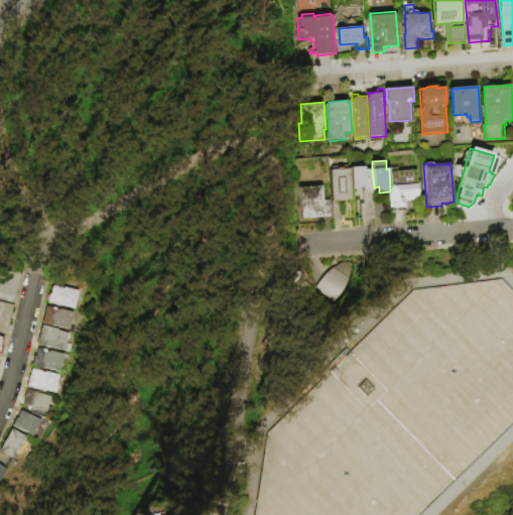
[(352,168),(364,167),(364,164),(371,164),(371,169),(372,169),(374,187),(376,220),(363,221),(362,205),(364,205),(363,187),(353,188),(352,168)]
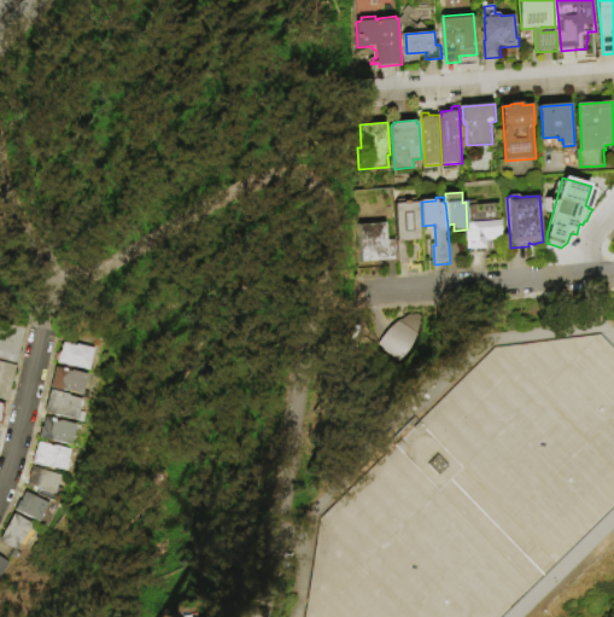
[(468,225),(467,207),(467,202),(477,201),(478,205),(498,204),(501,223),(502,240),(486,240),(487,249),(486,249),(486,254),(471,254),(471,250),(471,249),(468,249),(467,233),(469,233),(468,225)]
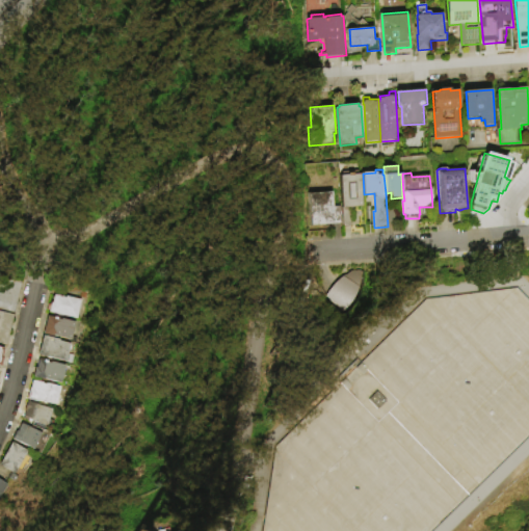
[(343,208),(341,177),(348,176),(348,175),(354,174),(354,176),(362,175),(364,207),(351,208),(352,228),(345,228),(345,227),(344,227),(343,208)]
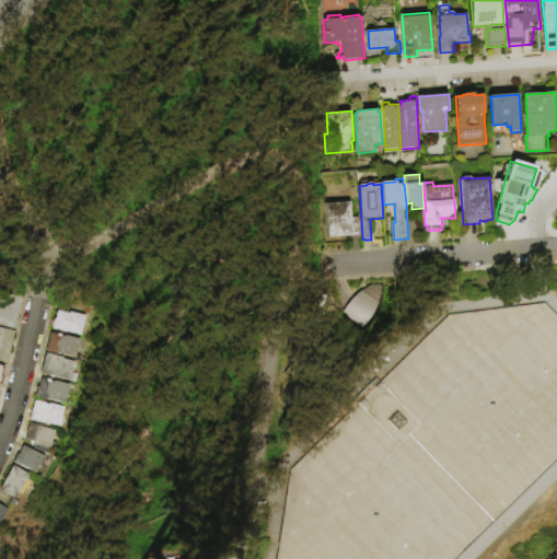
[(326,204),(350,202),(351,219),(360,218),(361,235),(328,237),(326,204)]
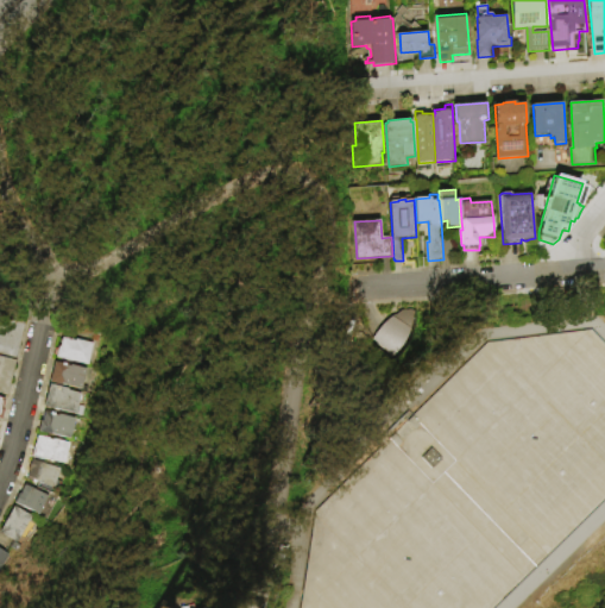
[(395,361),(405,349),(411,339),(414,327),(415,318),(414,307),(403,309),(395,313),(386,321),(380,328),(373,339),(395,361)]
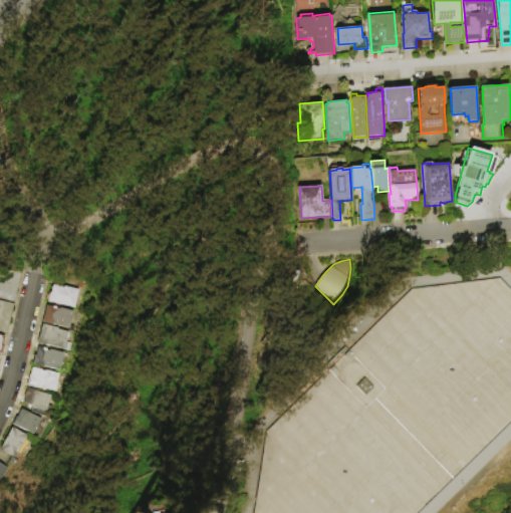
[(0,296),(0,263),(21,269),(14,300),(0,296)]
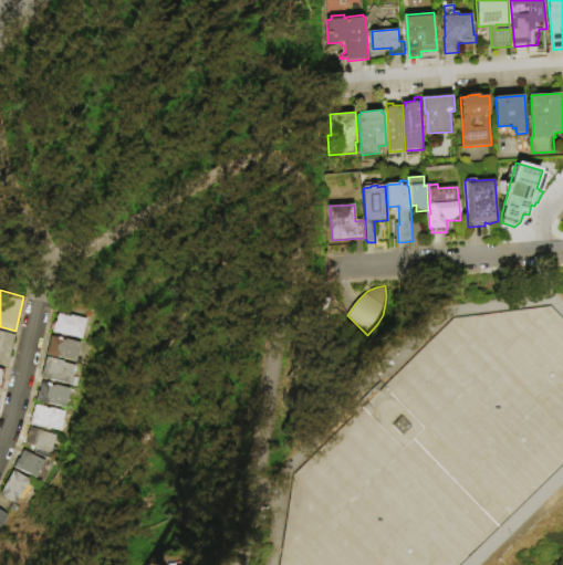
[(53,331),(55,321),(56,322),(59,313),(71,315),(72,314),(89,318),(84,338),(53,331)]
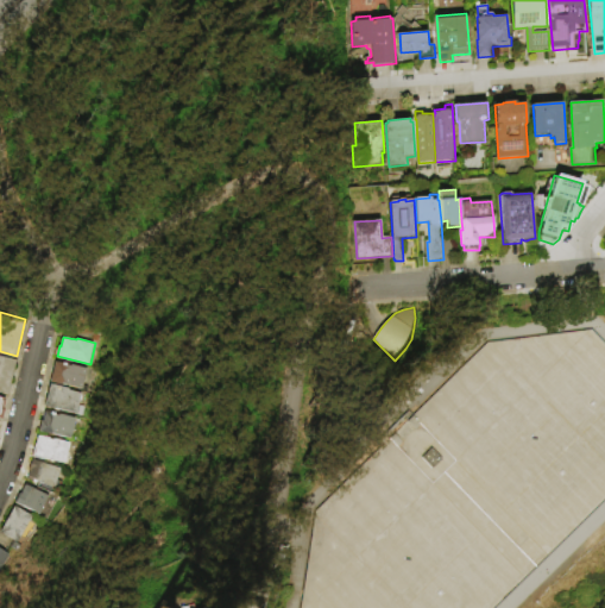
[(0,390),(0,353),(17,358),(8,393),(0,390)]
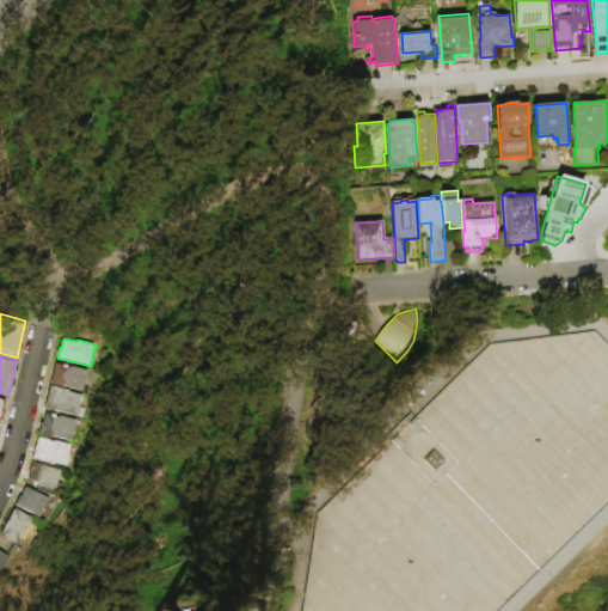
[(56,362),(90,370),(85,390),(66,385),(66,386),(51,383),(56,362)]
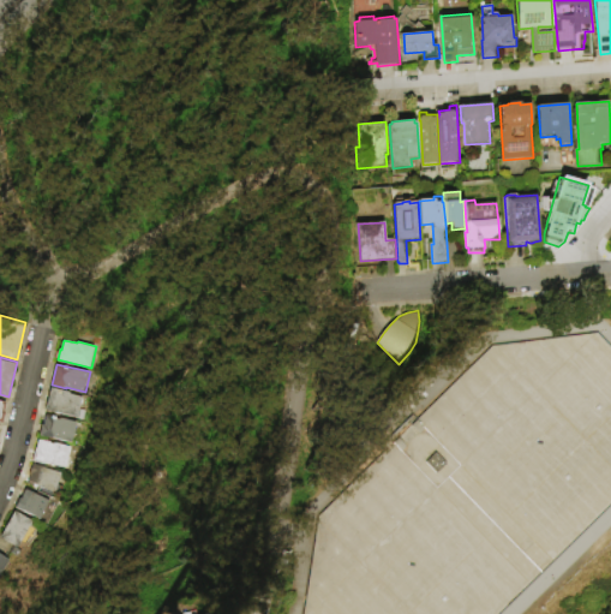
[(52,387),(71,391),(71,393),(84,397),(79,417),(65,413),(57,411),(55,412),(46,410),(52,387)]
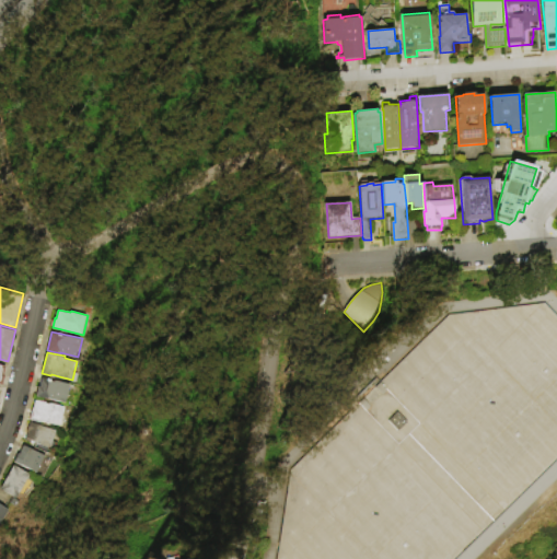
[(36,396),(38,386),(41,386),(43,377),(70,383),(67,403),(36,396)]
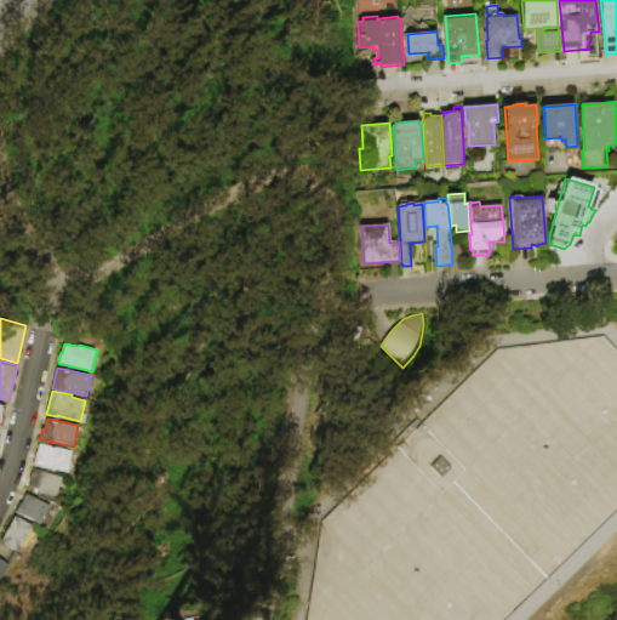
[(35,464),(40,443),(49,445),(49,447),(56,448),(56,447),(73,450),(68,471),(35,464)]
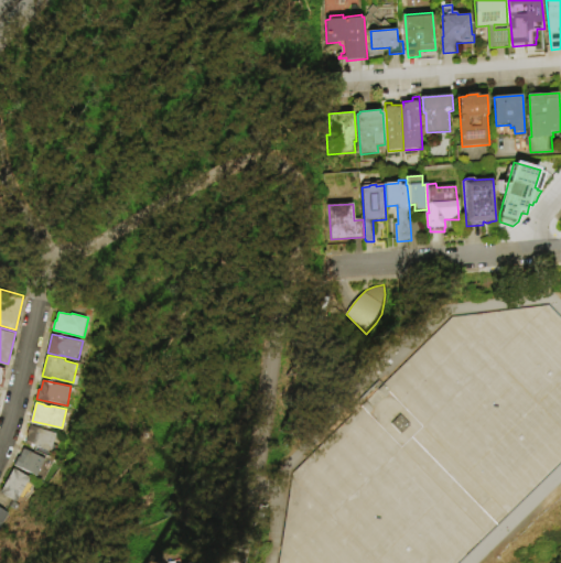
[(27,443),(29,435),(28,434),(31,424),(43,429),(57,433),(52,451),(27,443)]
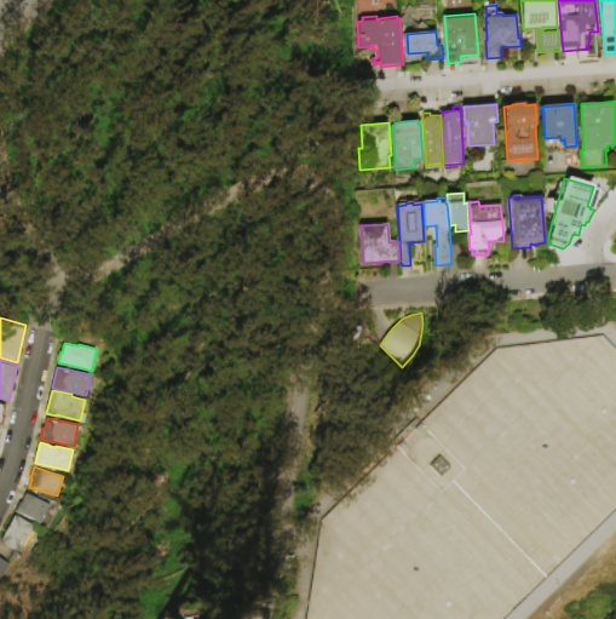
[(27,492),(51,503),(42,522),(17,510),(21,502),(22,503),(27,492)]
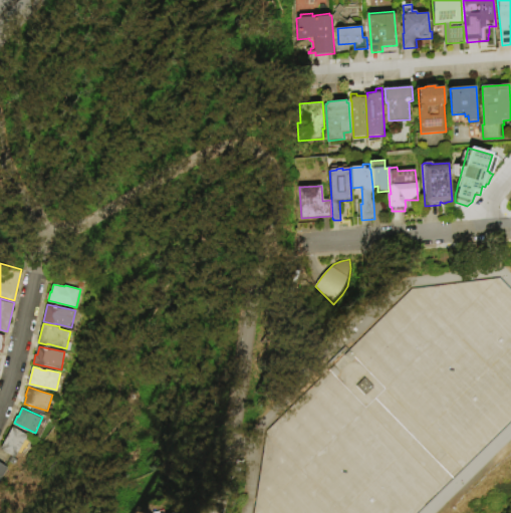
[(13,426),(29,435),(16,457),(1,448),(13,426)]
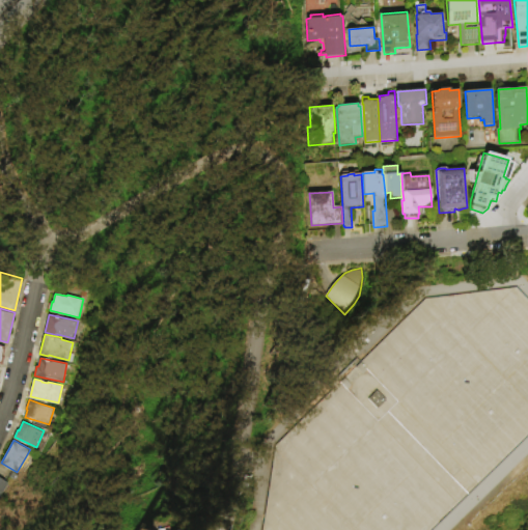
[(250,476),(244,474),(241,486),(247,489),(250,476)]
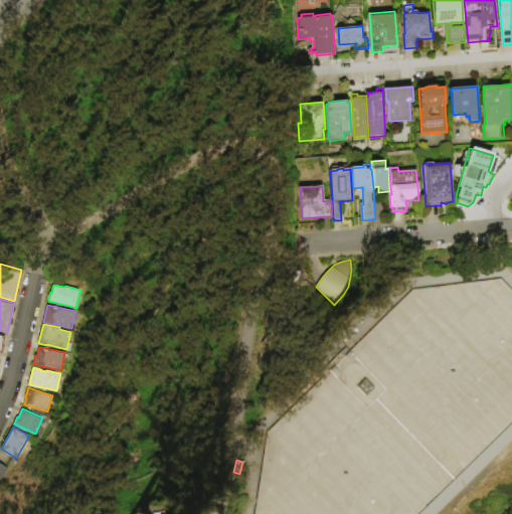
[(0,463),(9,469),(0,484),(0,463)]
